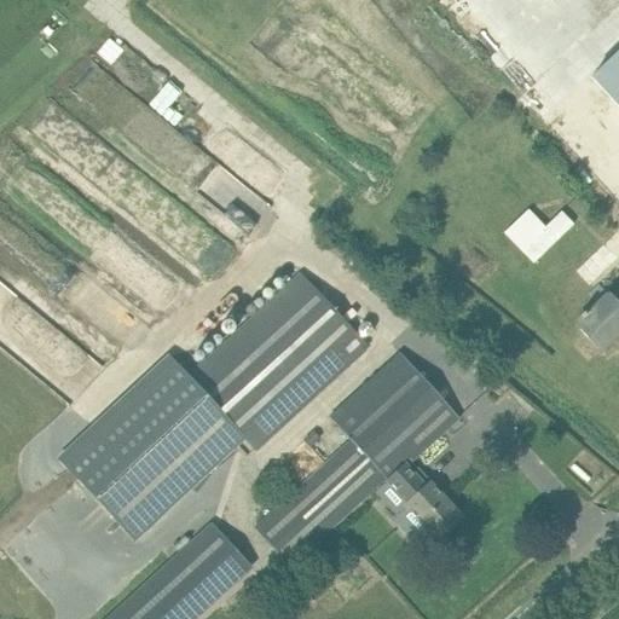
[(618,53),(595,75),(618,103),(618,53)]
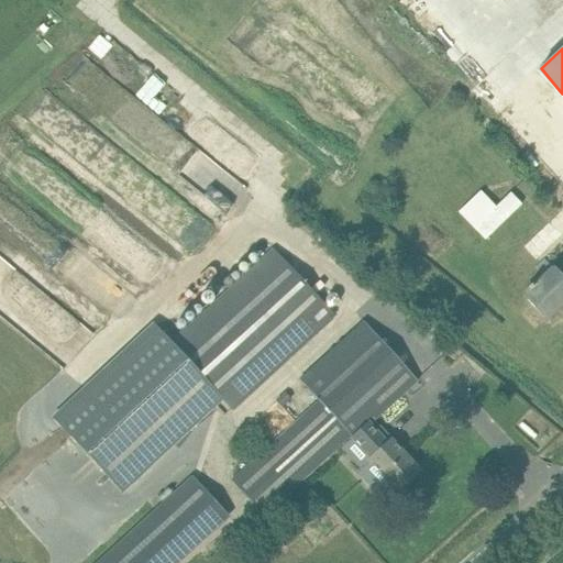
[(155,157),(147,168),(209,210),(211,208),(228,219),(252,183),(139,107),(129,122),(148,135),(141,147),(155,157)]
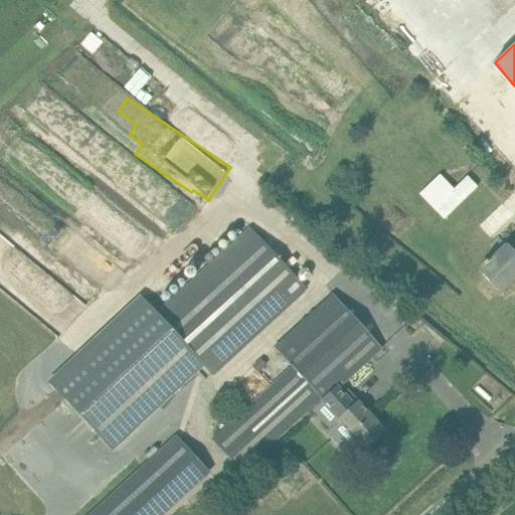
[(306,285),(251,225),(157,311),(205,365),(211,371),(306,285)]
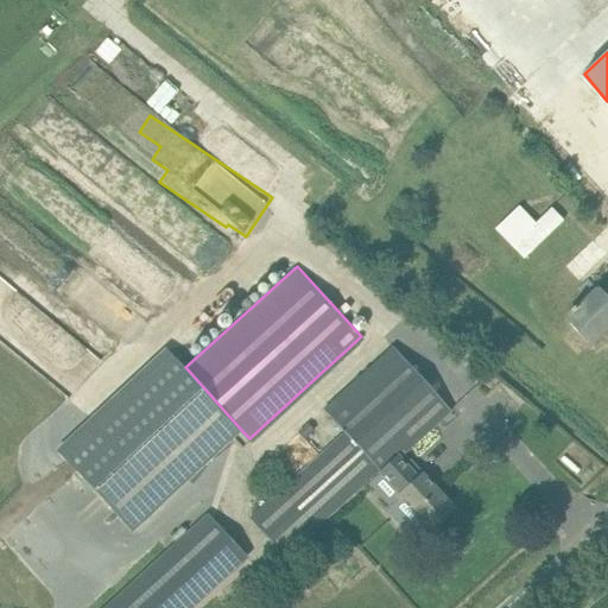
[(607,290),(601,296),(596,291),(565,320),(589,346),(607,327),(607,290)]
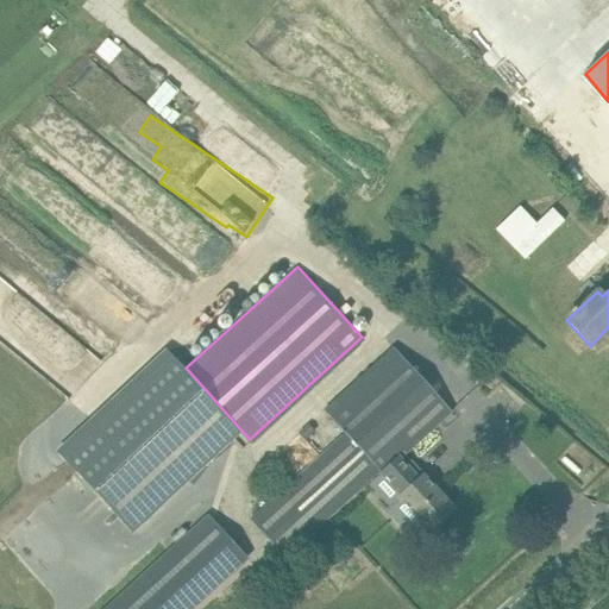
[(451,412),(434,394),(391,347),(320,413),(341,437),(250,520),(284,558),(380,471),(401,495),(397,498),(426,531),(451,508),(422,476),(416,481),(397,460),(451,412)]
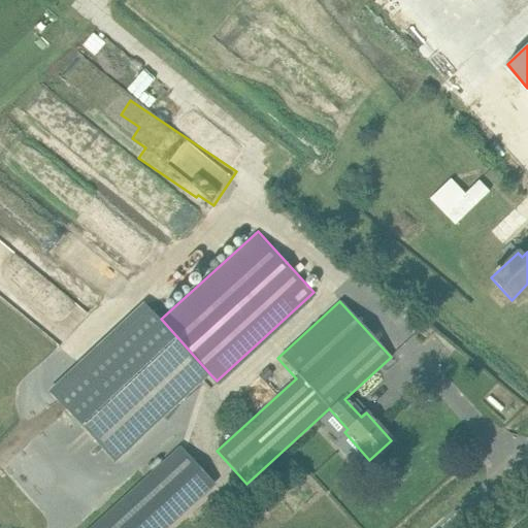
[(147,304),(51,395),(114,463),(210,374),(161,319),(147,304)]
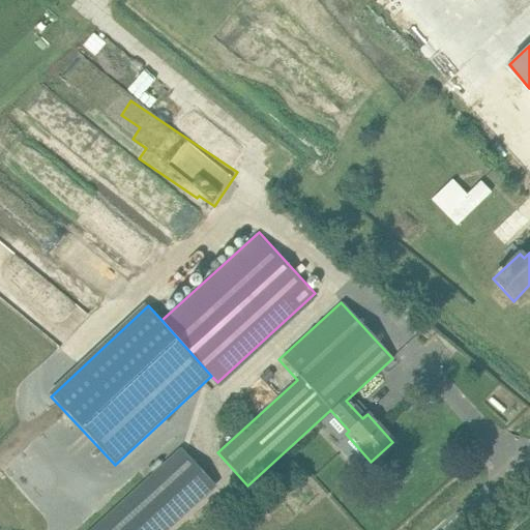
[(150,529),(209,478),(184,450),(93,529),(150,529)]
